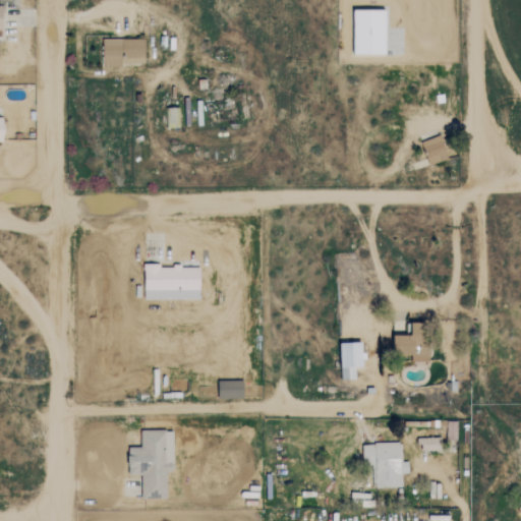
[(387,54),(387,9),(355,8),(354,53),(387,54)]
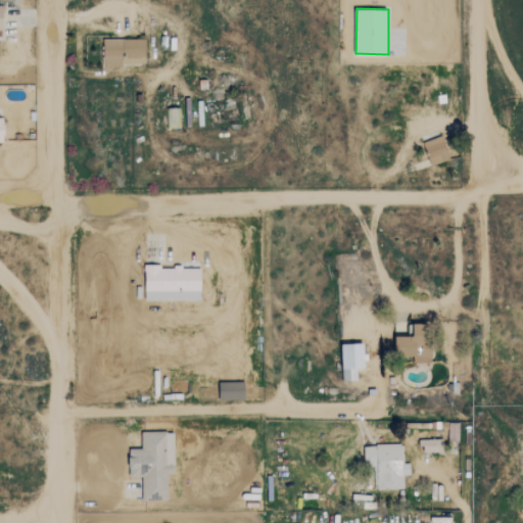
[(145,64),(145,39),(103,39),(103,63),(145,64)]
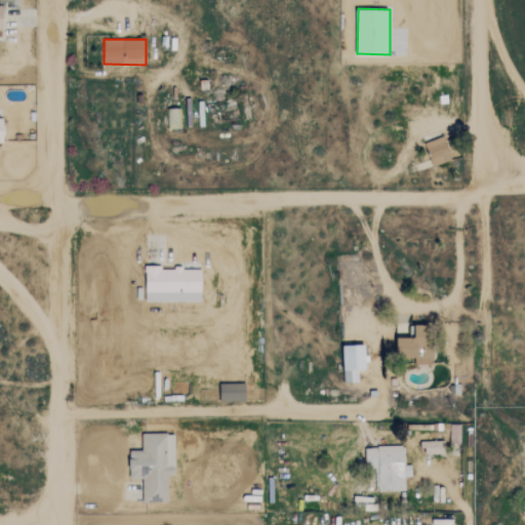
[(166,128),(178,127),(177,108),(165,108),(166,128)]
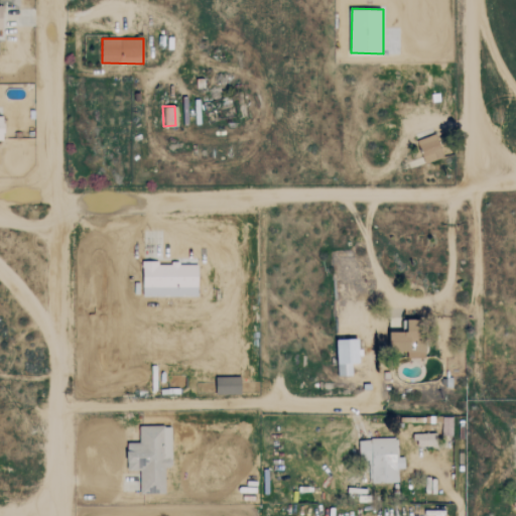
[(425,162),(444,156),(436,133),(417,140),(425,162)]
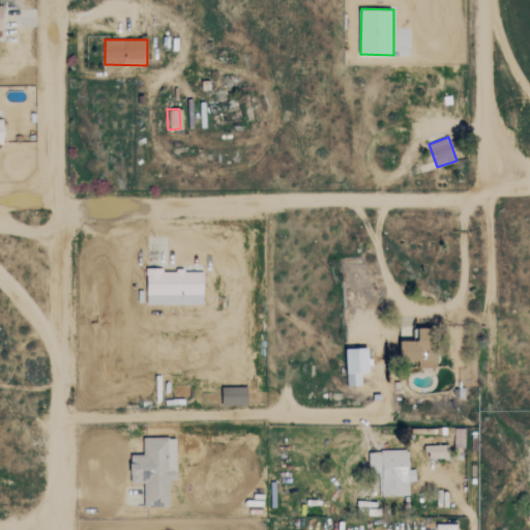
[(146,295),(204,296),(204,270),(146,269),(146,295)]
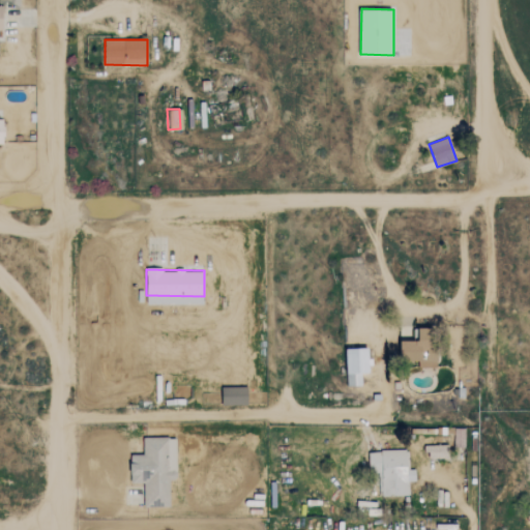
[(348,386),(362,385),(361,373),(370,373),(370,348),(347,348),(348,386)]
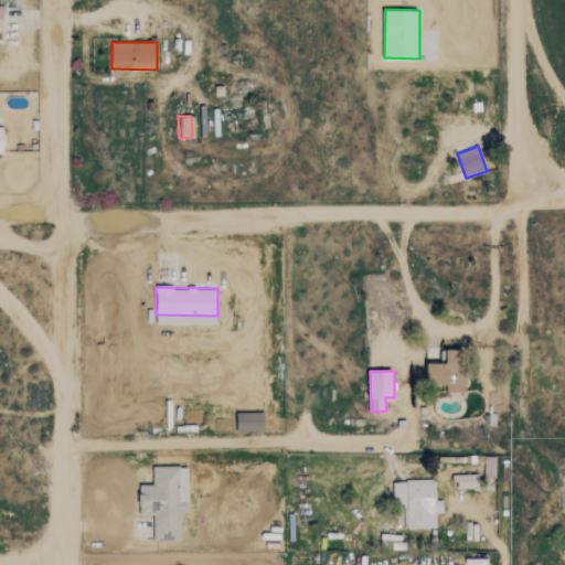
[(237,432),(265,432),(264,412),(236,412),(237,432)]
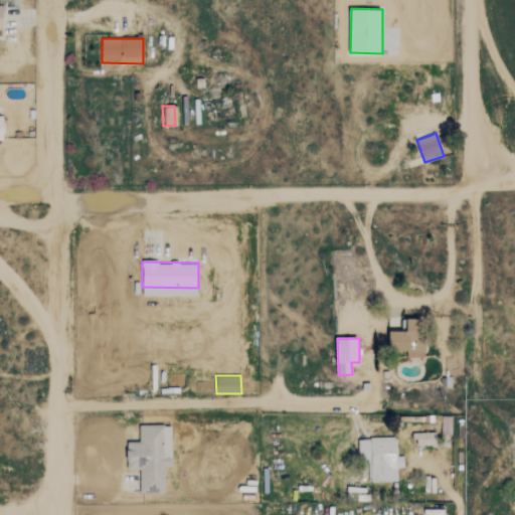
[(140,425),(140,442),(127,442),(128,469),(140,469),(140,492),(165,492),(165,466),(172,466),(172,424),(140,425)]
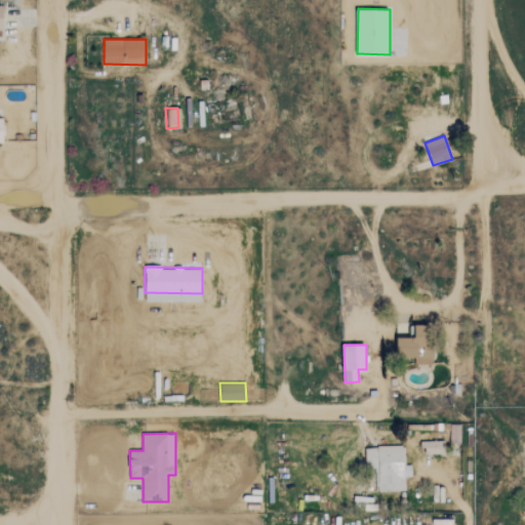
[(446,441),(423,441),(423,452),(446,452),(446,441)]
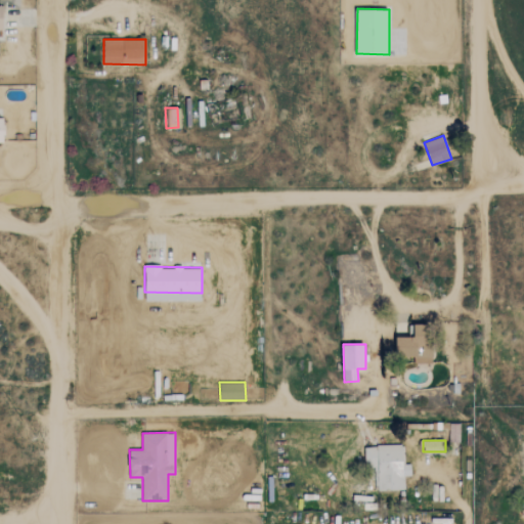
[(402,444),(369,446),(373,491),(404,489),(403,476),(411,475),(410,464),(403,464),(402,444)]
